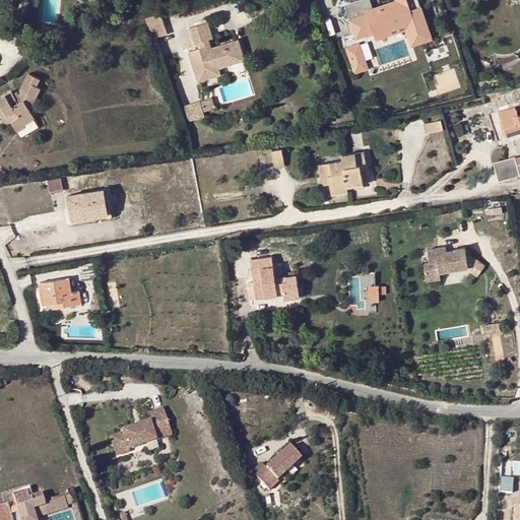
[(396,0),(397,2),(398,5),(391,8),(390,6),(374,12),(373,10),(372,6),(365,8),(363,2),(348,7),(352,20),(350,21),(355,38),(365,35),(366,38),(374,35),(375,38),(390,33),(389,29),(404,24),(406,30),(407,31),(426,25),(420,8),(411,11),(406,0),(396,0)]
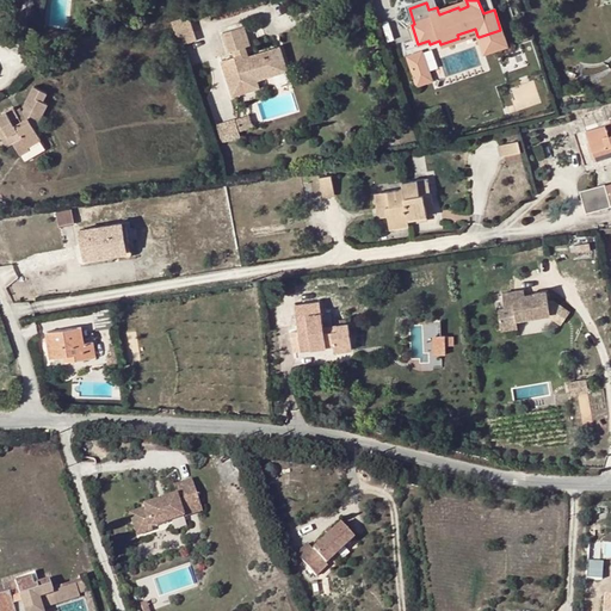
[(438,12),(439,14),(458,7),(460,10),(468,6),(467,2),(438,12)]
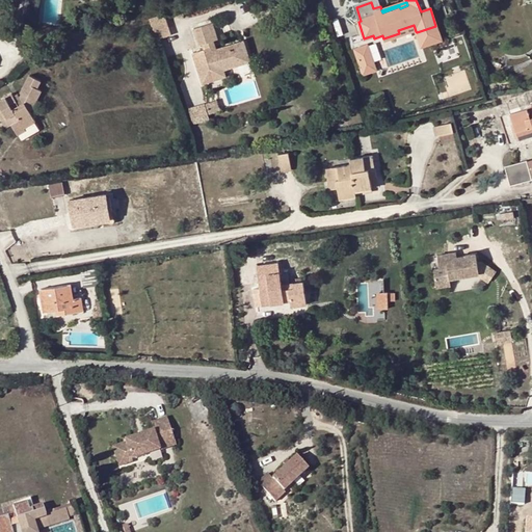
[(164,14),(157,16),(159,21),(156,22),(161,38),(171,34),(164,14)]
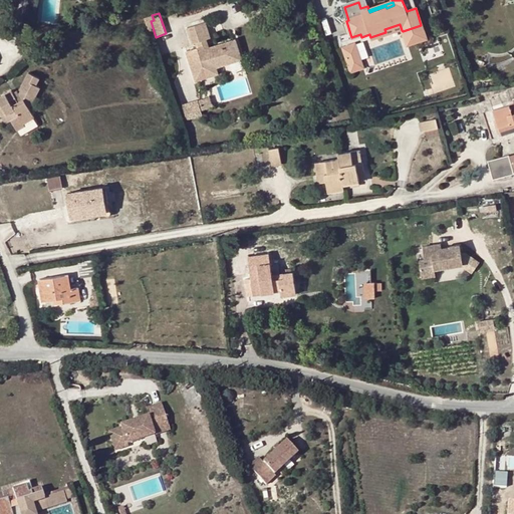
[(152,15),(144,18),(152,38),(156,37),(151,21),(154,20),(152,15)]
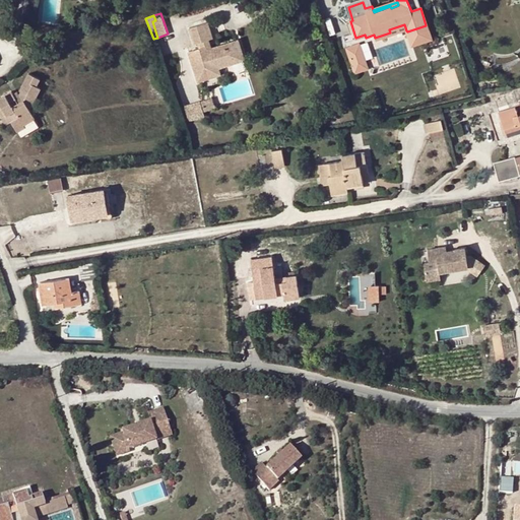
[(205,41),(209,39),(212,38),(207,21),(189,27),(195,44),(198,43),(199,48),(189,52),(199,81),(217,75),(214,65),(231,60),(232,64),(244,61),(237,40),(212,48),(209,49),(205,41)]
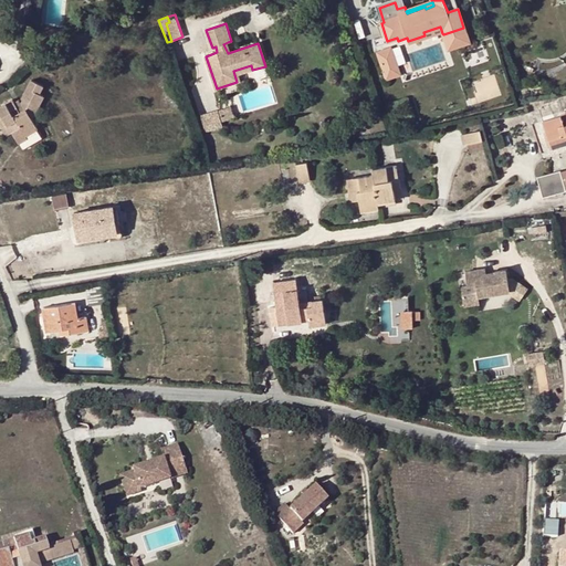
[(425,35),(408,41),(409,44),(442,33),(440,27),(423,32),(425,35)]
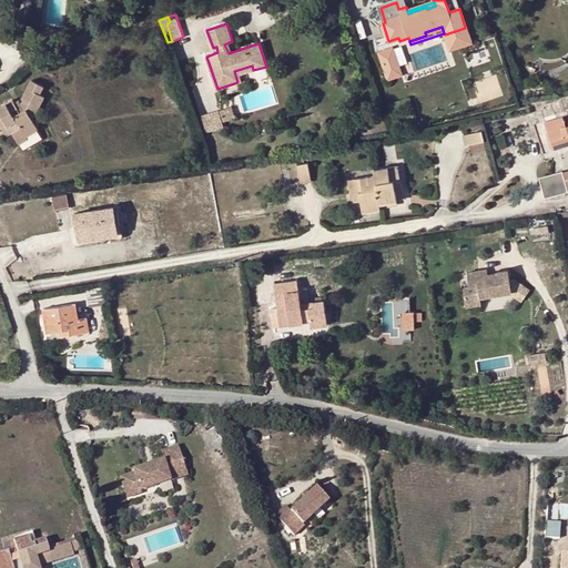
[(465,28),(445,34),(448,44),(469,38),(465,28)]
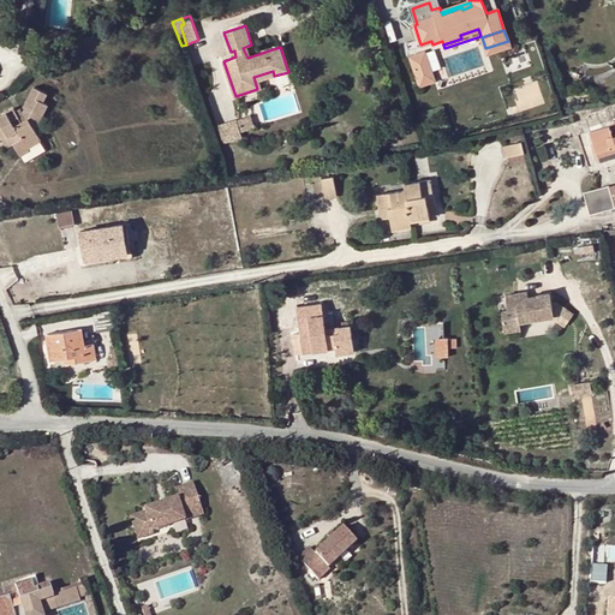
[(434,83),(424,54),(411,59),(421,88),(434,83)]
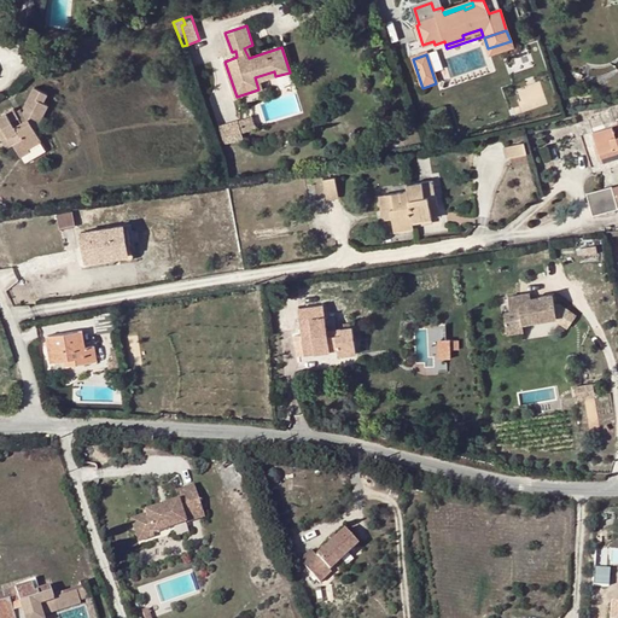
[(255,77),(258,89),(262,87),(261,82),(275,76),(274,71),(255,77)]
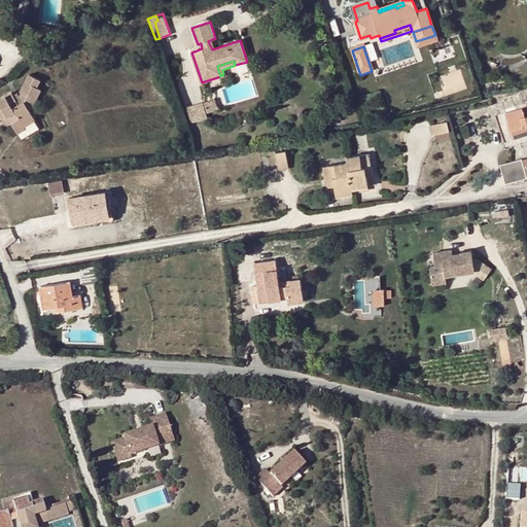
[(0,98),(0,117),(1,119),(4,117),(8,125),(11,123),(18,133),(26,128),(24,126),(34,119),(28,108),(32,108),(41,89),(36,86),(40,79),(29,74),(19,96),(22,99),(18,101),(13,95),(11,91),(0,98)]
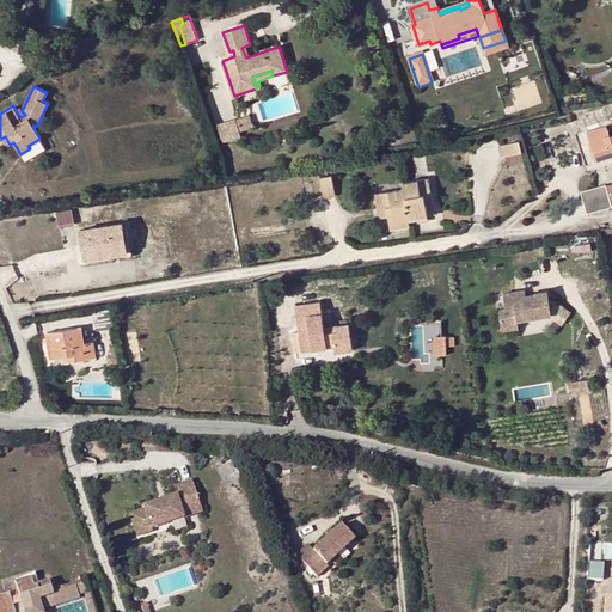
[(237,118),(240,132),(254,127),(250,115),(249,115),(246,106),(237,109),(237,118)]
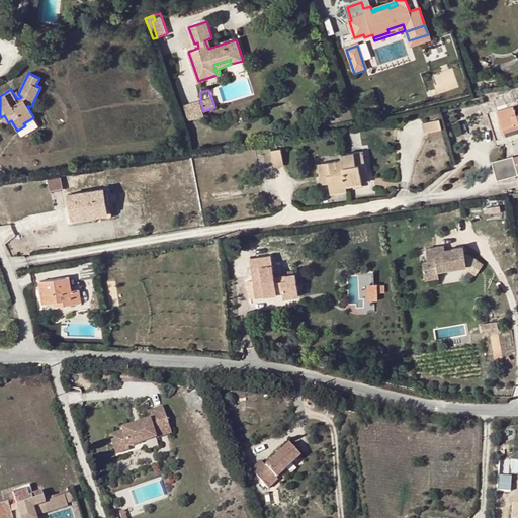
[(517,103),(497,110),(506,137),(517,132),(517,99),(517,100),(517,103)]
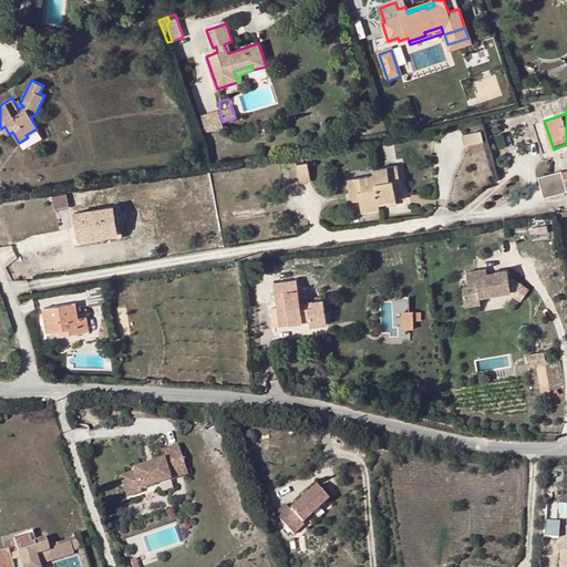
[(28,137),(19,143),(22,147),(41,136),(37,129),(26,135),(28,137)]
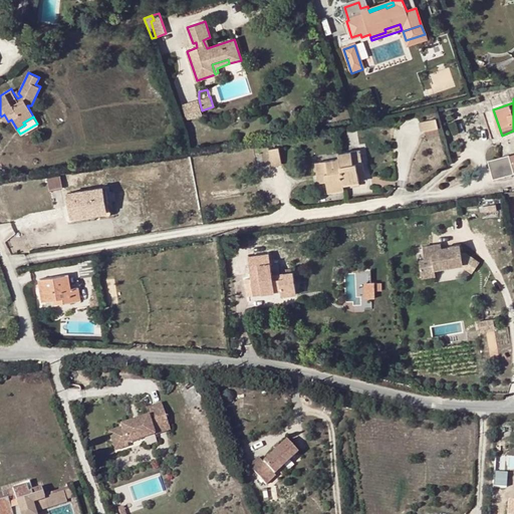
[(436,117),(420,121),(422,131),(425,131),(438,127),(436,117)]
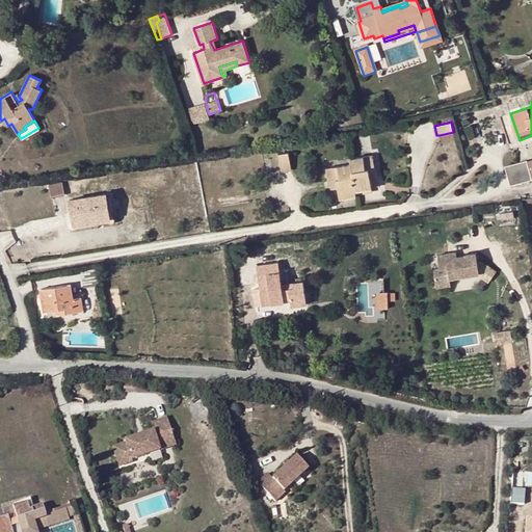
[(453,132),(440,135),(442,143),(455,140),(453,132)]
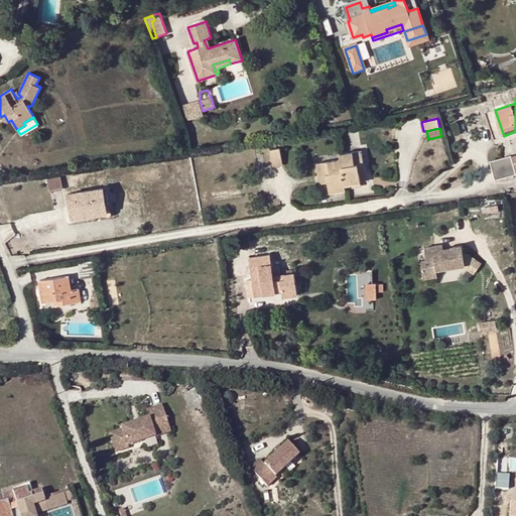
[(279,147),(270,149),(273,165),(283,164),(279,147)]
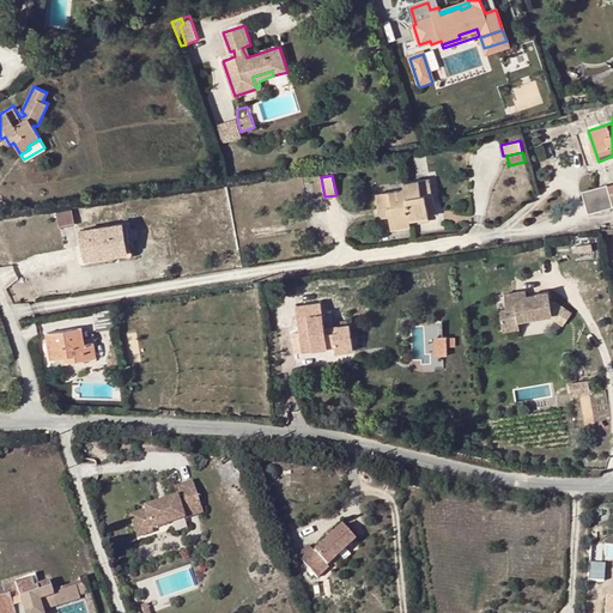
[(404,189),(410,214),(428,212),(426,206),(434,205),(429,180),(404,183),(404,189)]
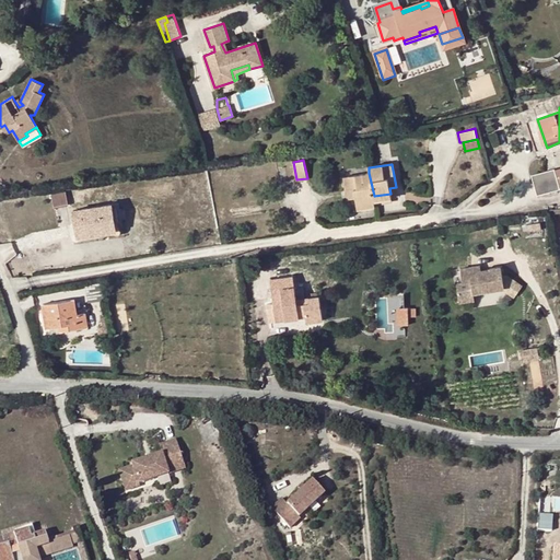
[(531,175),(537,195),(559,188),(553,168),(531,175)]
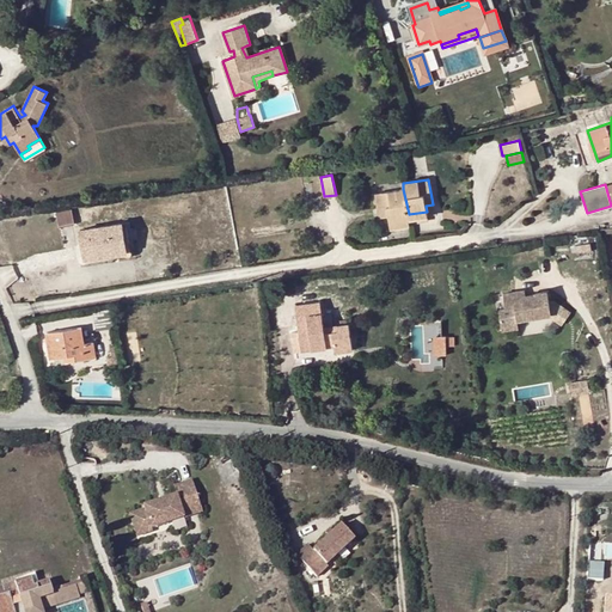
[(409,219),(409,214),(403,189),(375,194),(378,207),(387,206),(389,215),(391,228),(410,226),(409,219)]
